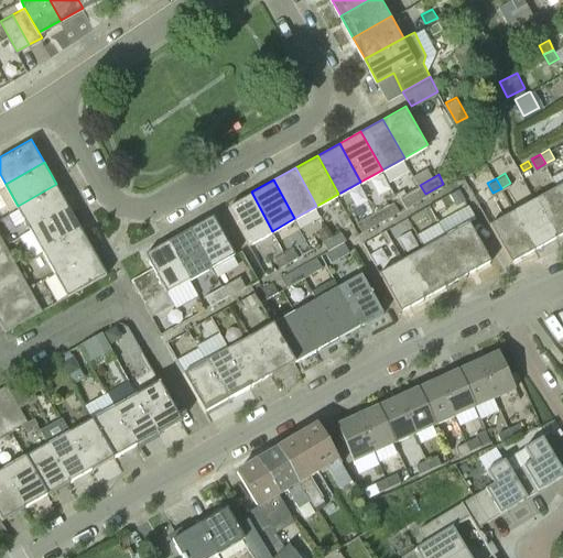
[(31,228),(69,206),(56,184),(18,206),(31,228)]
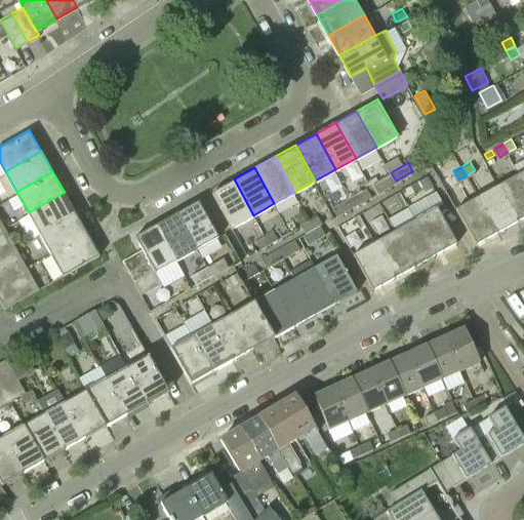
[(378,191),(396,181),(391,172),(373,183),(378,191)]
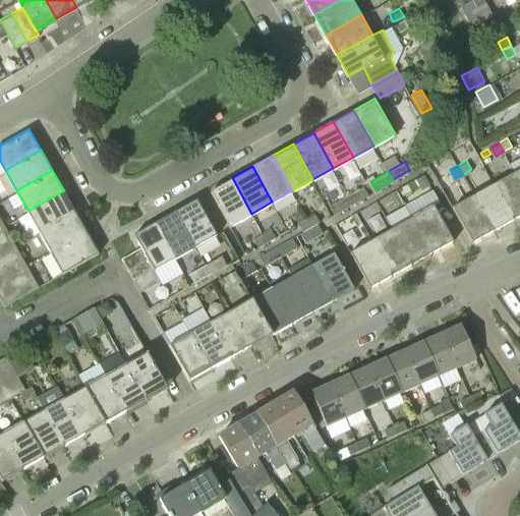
[(415,175),(422,187),(430,183),(423,171),(415,175)]
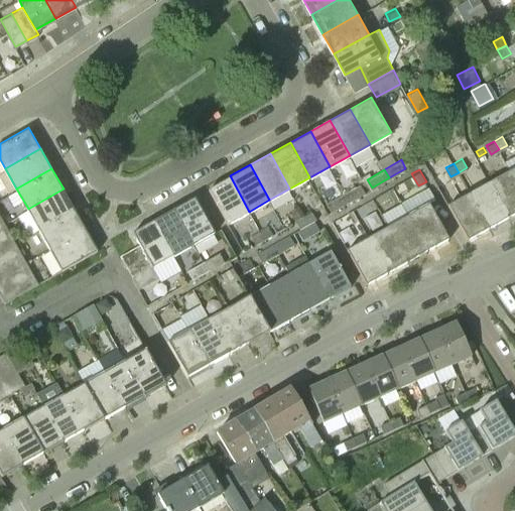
[(509,216),(514,212),(514,178),(509,169),(489,180),(509,216)]
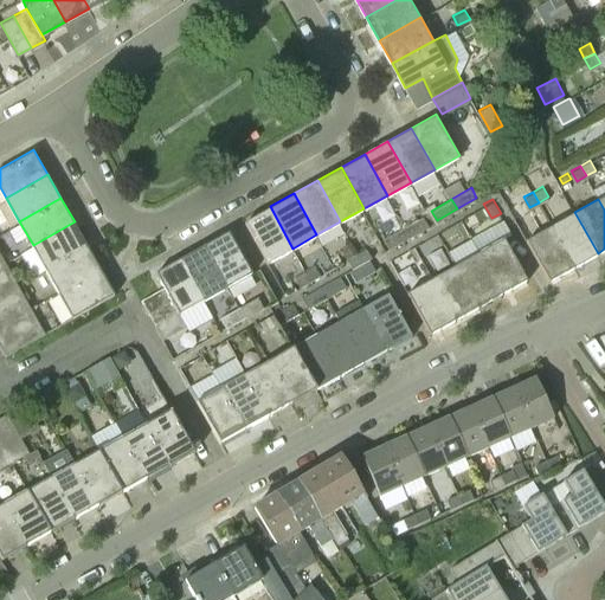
[(269,262),(293,249),(270,206),(245,220),(269,262)]
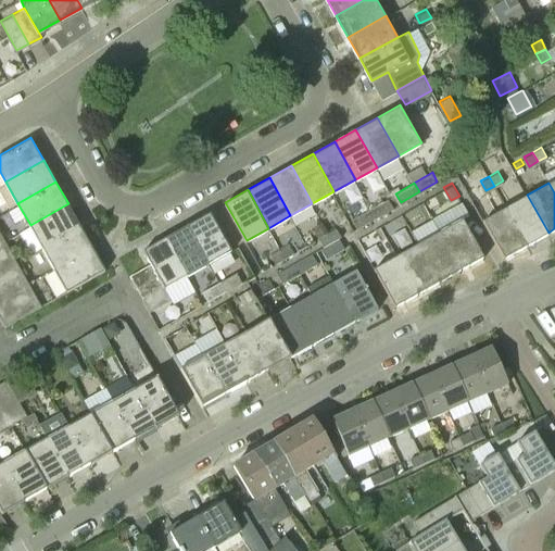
[(527,245),(549,233),(527,195),(506,207),(527,245)]
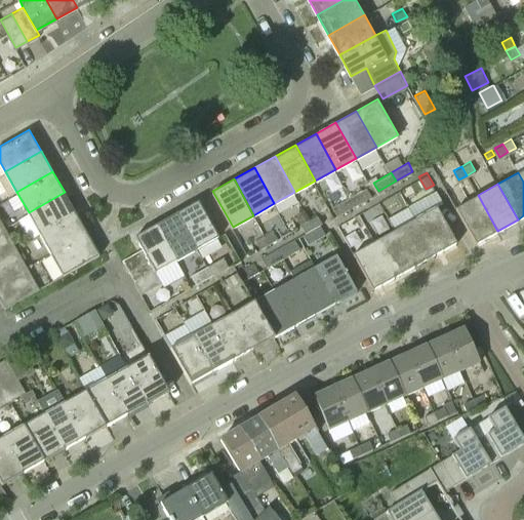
[(351,196),(355,203),(372,194),(368,186),(351,196)]
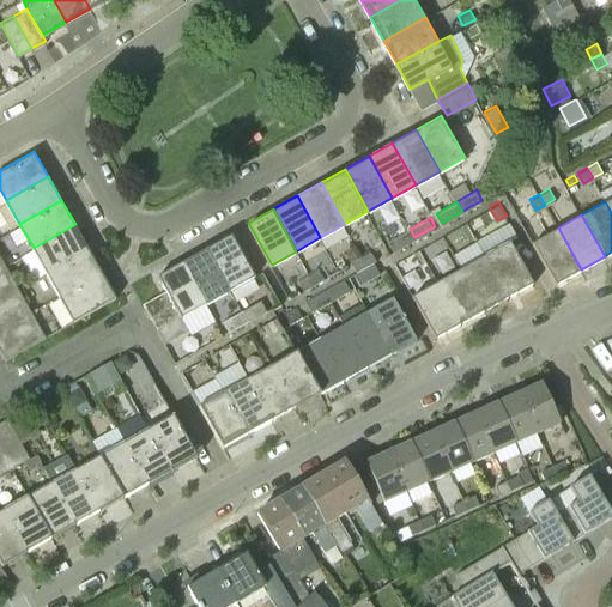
[(47,272),(89,248),(76,224),(34,248),(47,272)]
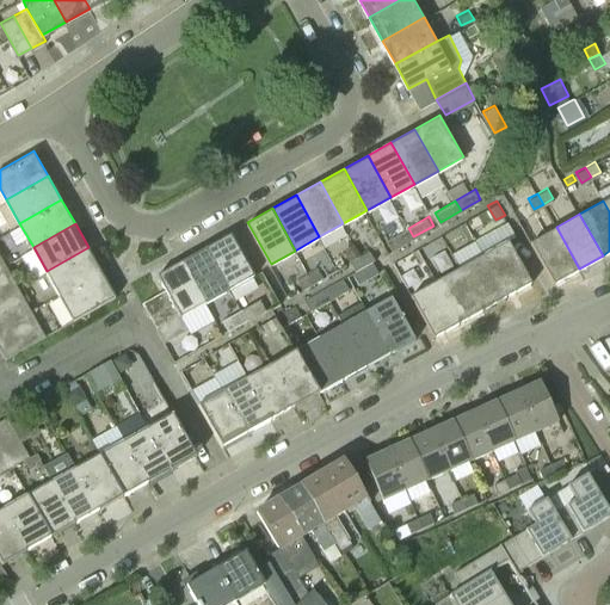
[(554,282),(579,269),(556,227),(531,240),(554,282)]
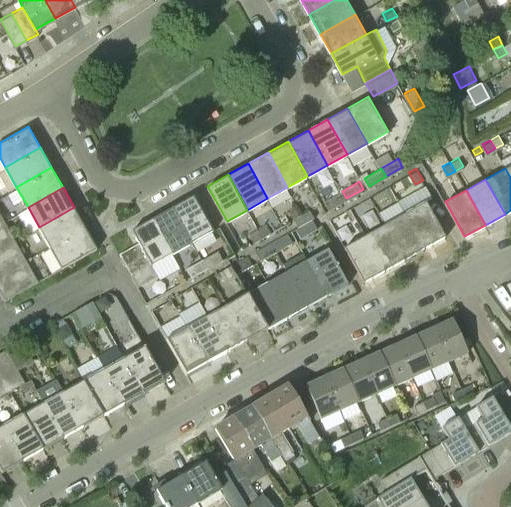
[(329,207),(346,198),(342,191),(325,200),(329,207)]
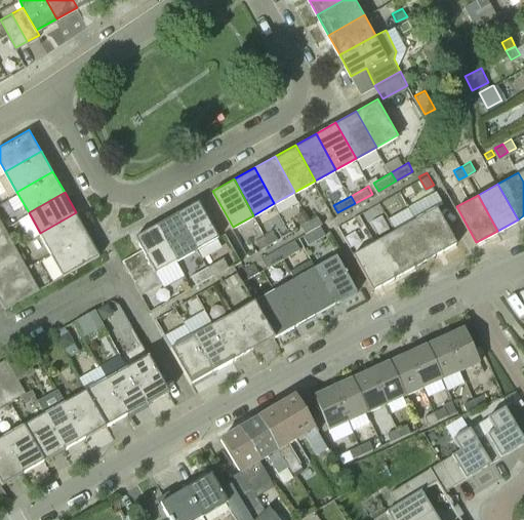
[(197,247),(218,235),(198,199),(176,211),(197,247)]
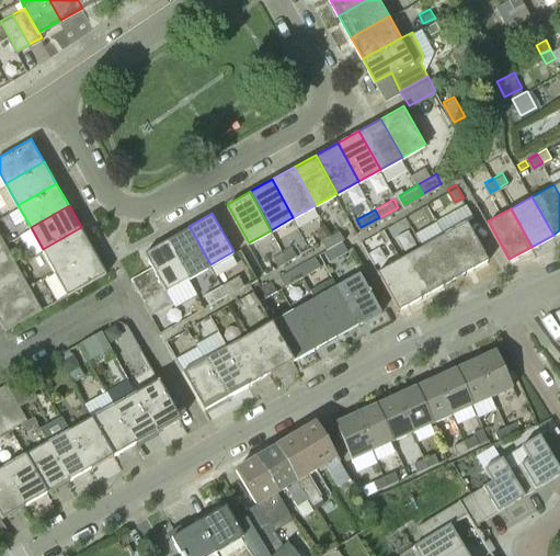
[(444,233),(465,271),(488,258),(467,219),(444,233)]
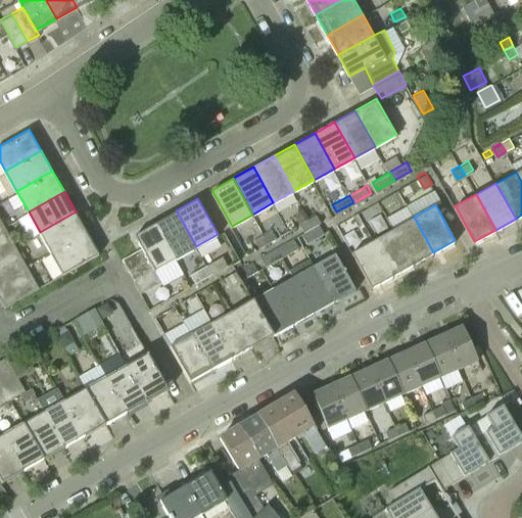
[(300,221),(309,217),(303,206),(294,212),(300,221)]
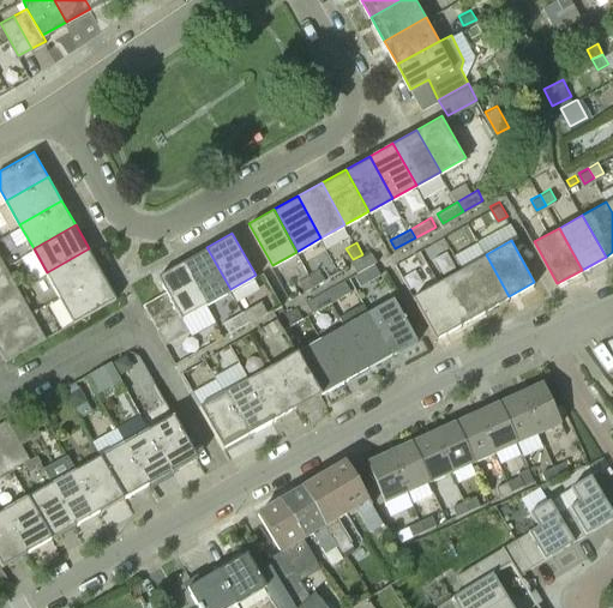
[(206,302),(230,289),(206,247),(182,260),(206,302)]
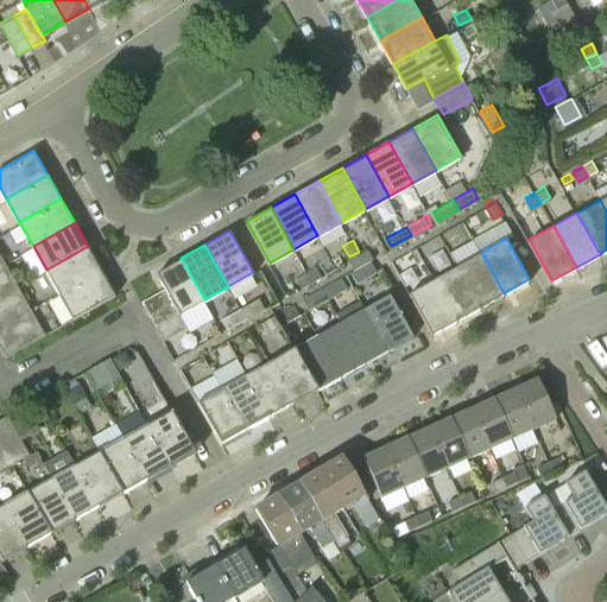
[(59,293),(101,270),(88,246),(46,270),(59,293)]
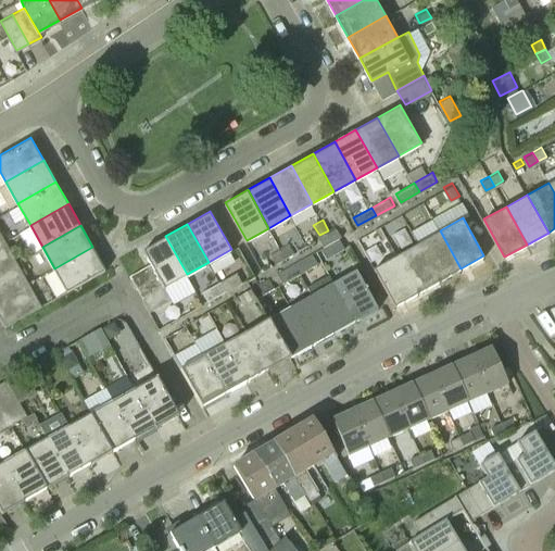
[(333,239),(339,236),(341,235),(336,226),(328,230),(333,239)]
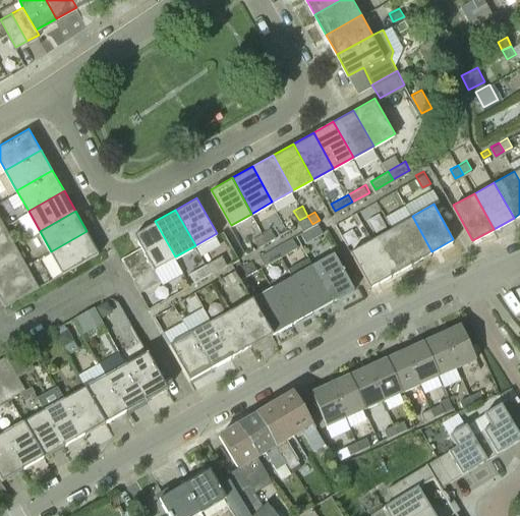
[(312,224),(307,216),(299,220),(303,229),(312,224)]
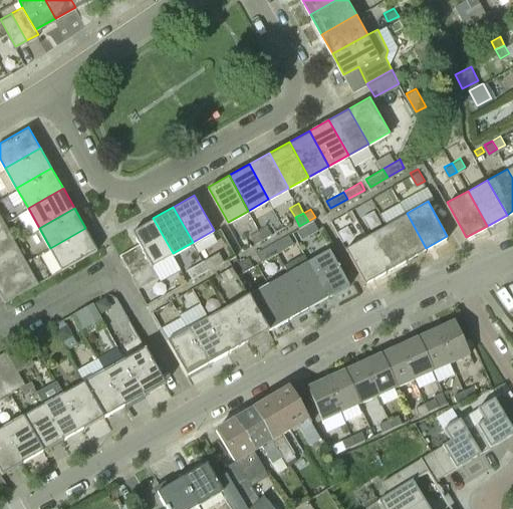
[(406,259),(426,248),(407,213),(387,224),(406,259)]
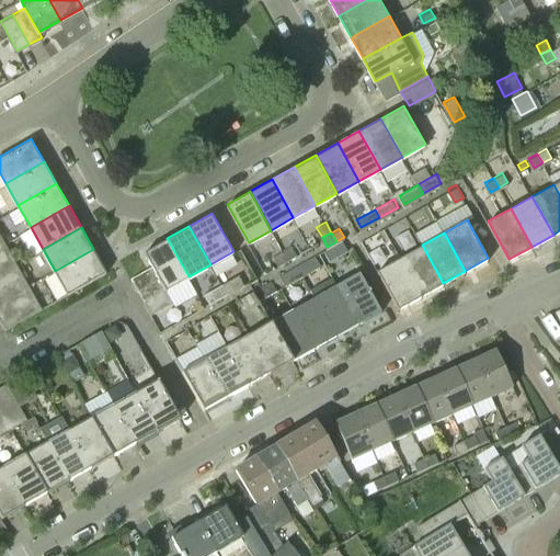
[(166,288),(167,288),(189,276),(167,238),(145,250),(152,264),(159,276),(166,288)]
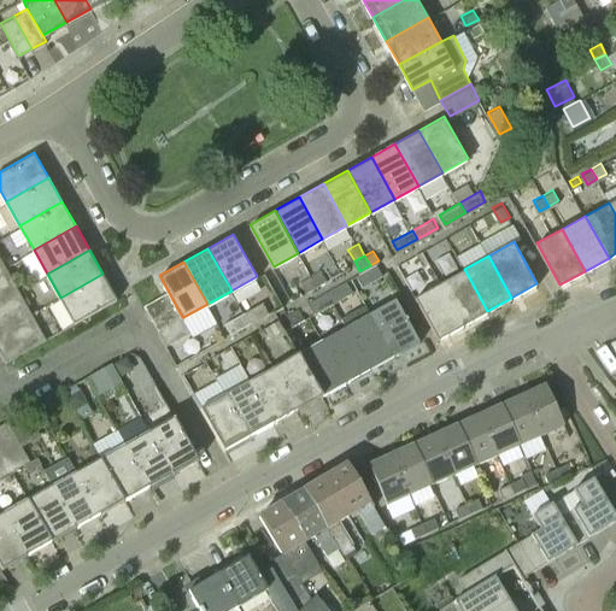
[(376,262),(370,265),(359,271),(357,272),(362,283),(382,272),(376,262)]
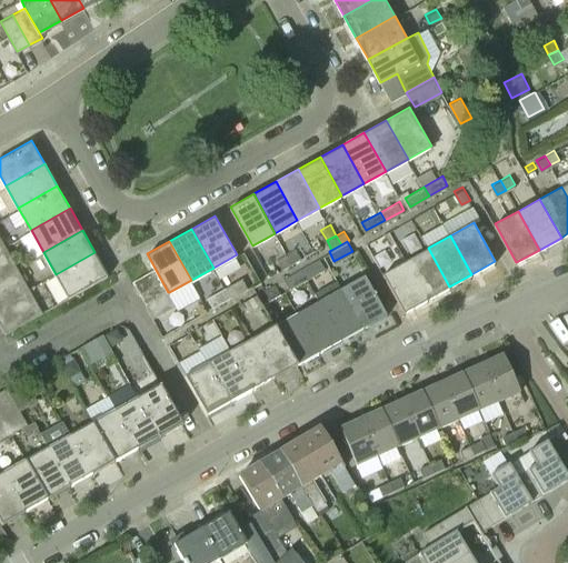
[(286,252),(291,261),(301,255),(296,247),(286,252)]
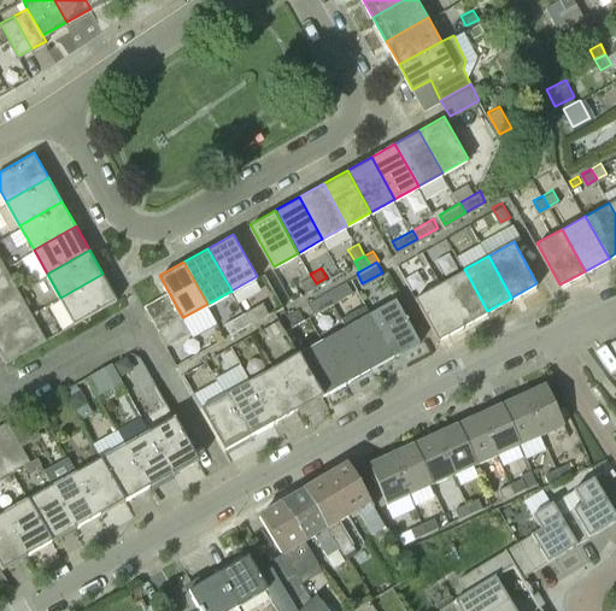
[(463,324),(487,311),(464,269),(440,282),(463,324)]
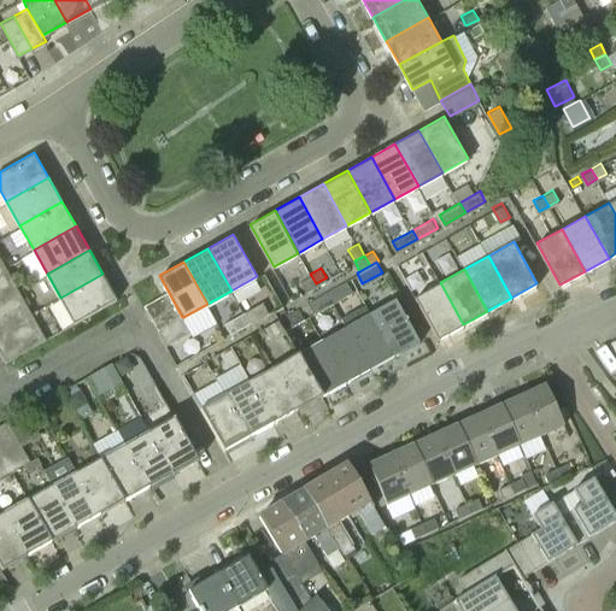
[(103,274),(60,298),(74,322),(117,298),(103,274)]
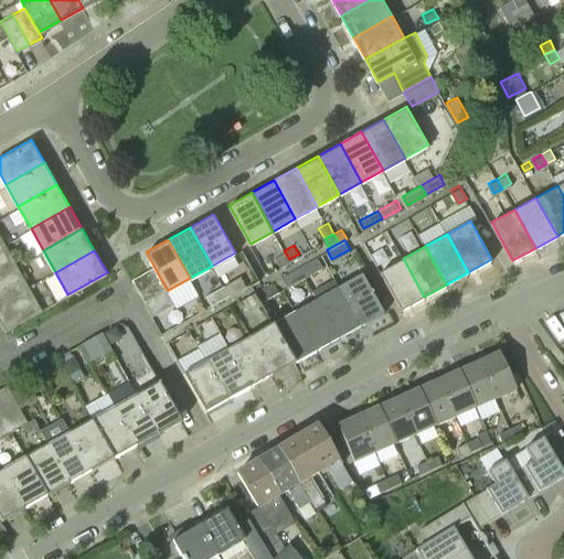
[(280,265),(289,259),(284,250),(275,255),(280,265)]
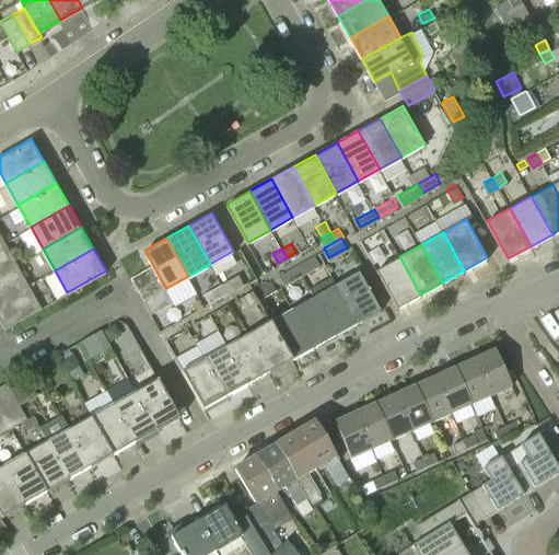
[(297,263),(302,273),(321,263),(315,253),(297,263)]
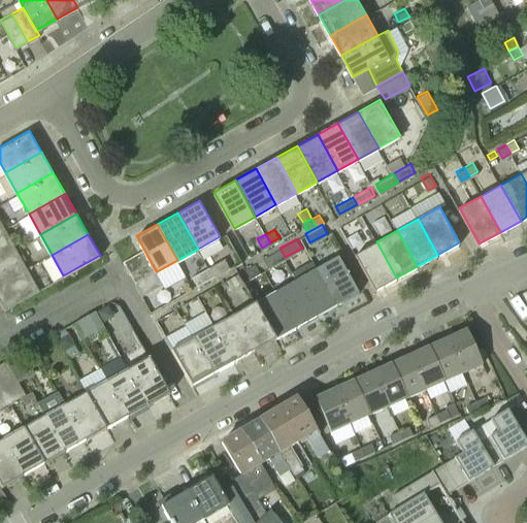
[(8,242),(0,247),(0,260),(18,251),(11,240),(8,242)]
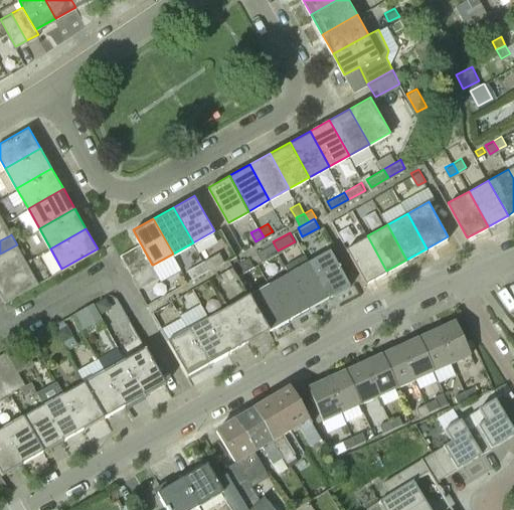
[(366,282),(386,271),(367,235),(346,246),(366,282)]
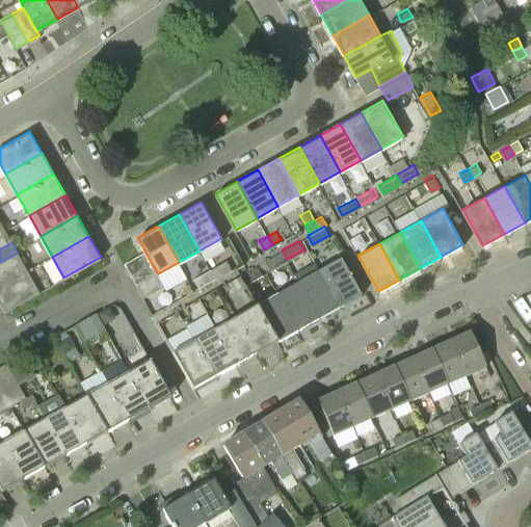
[(270,268),(287,259),(282,249),(265,259),(270,268)]
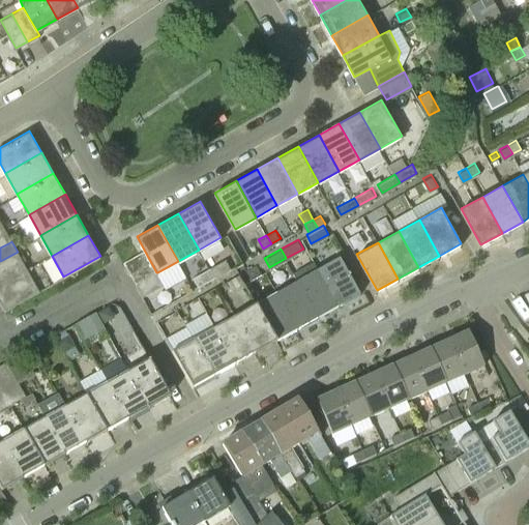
[(123,261),(129,271),(150,261),(144,250),(123,261)]
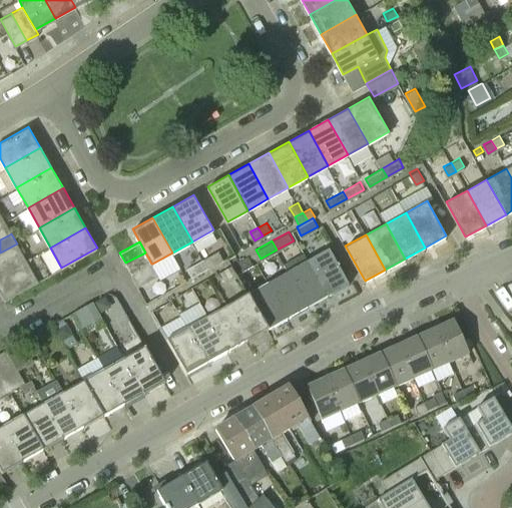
[(0,252),(0,265),(22,252),(17,243),(0,252)]
